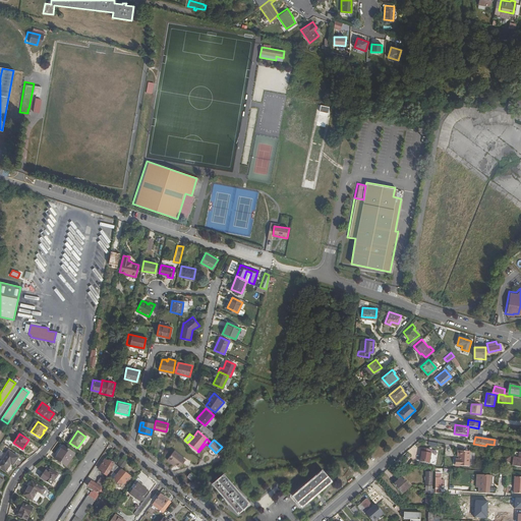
[(73,454),(63,447),(55,459),(65,466),(73,454)]
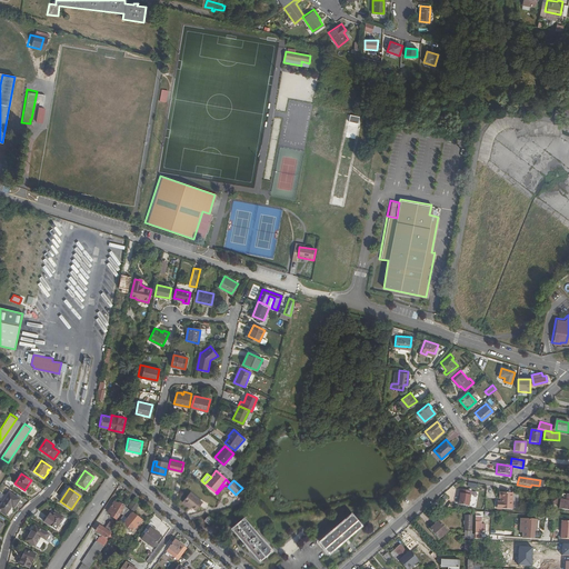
[(459,499),(459,506),(469,507),(470,490),(459,489),(458,493),(460,493),(459,499)]
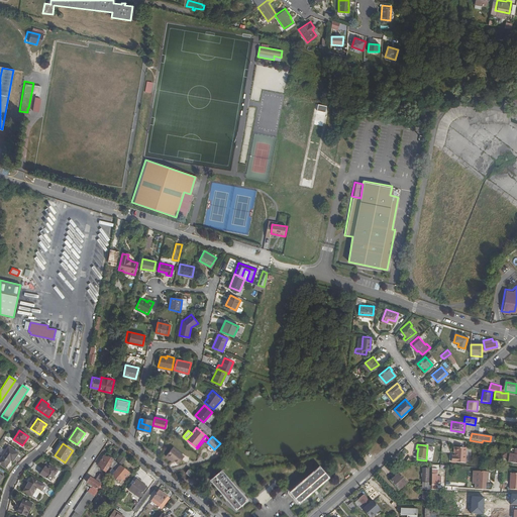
[(174,445),(173,446),(184,456),(185,455),(174,445)]
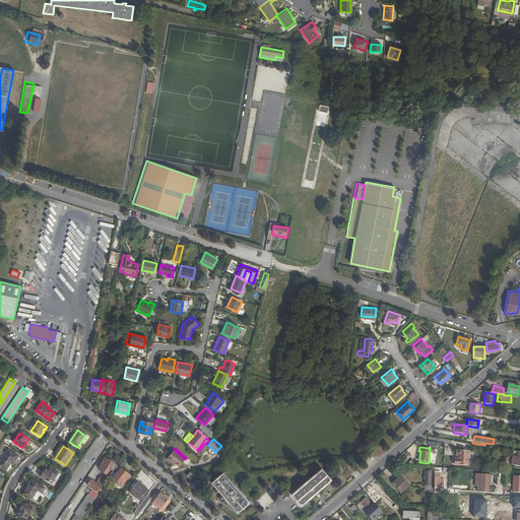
[(174,449),(167,458),(172,462),(173,460),(175,462),(180,466),(185,459),(174,449)]
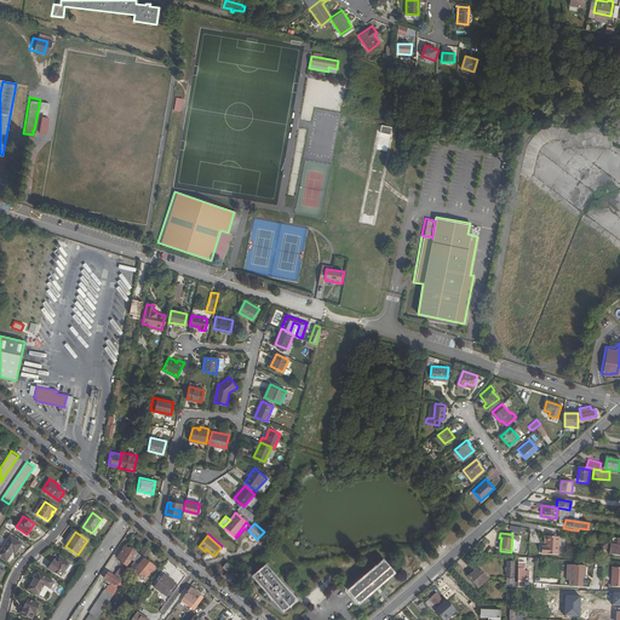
[(10,537),(0,550),(0,556),(5,560),(11,551),(13,552),(19,543),(10,537)]
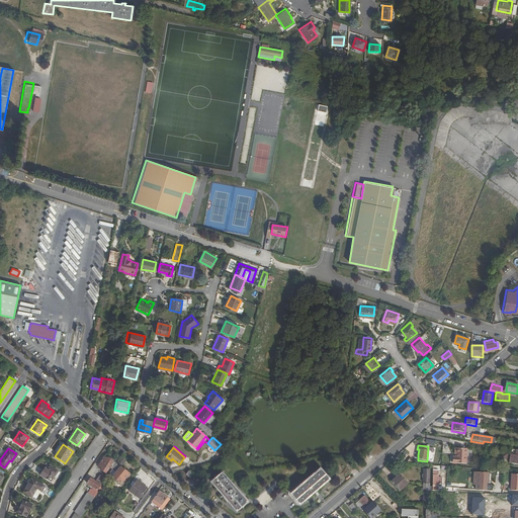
[(454,458),(454,463),(466,464),(467,449),(455,448),(455,455),(456,455),(456,458),(454,458)]
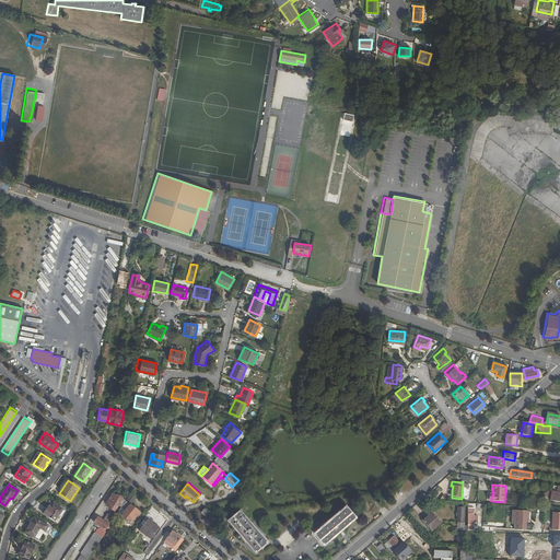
[(119,502),(123,504),(125,500),(126,499),(123,497),(123,498),(117,494),(118,494),(116,492),(115,494),(113,493),(107,500),(109,502),(108,504),(111,505),(112,504),(116,508),(119,502)]
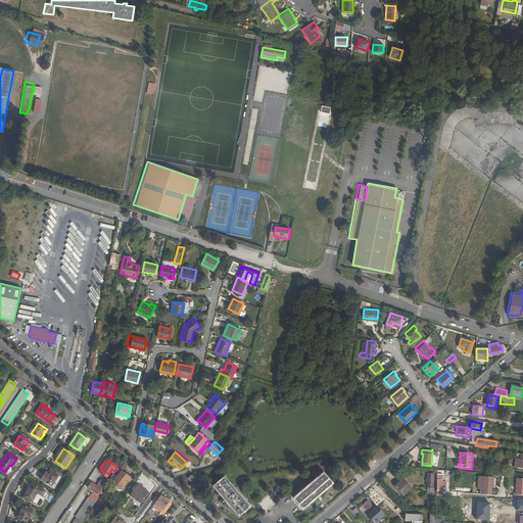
[(117,466),(116,467),(122,471),(127,463),(123,460),(117,466)]
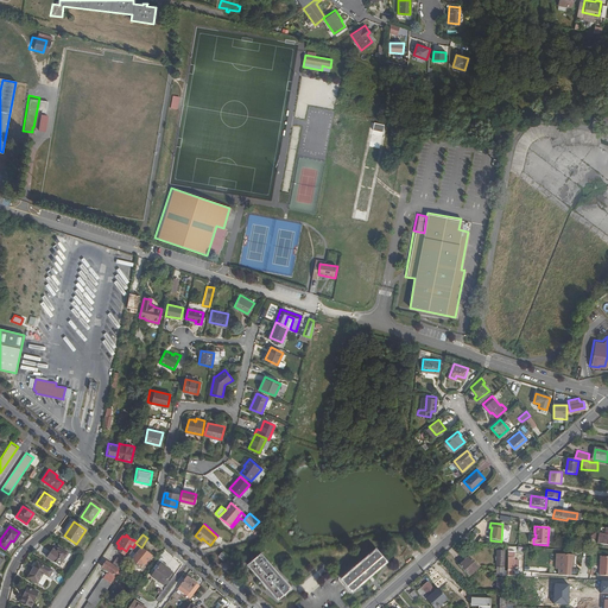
[(141,548),(135,543),(133,548),(131,550),(135,553),(130,561),(140,569),(151,556),(141,548)]
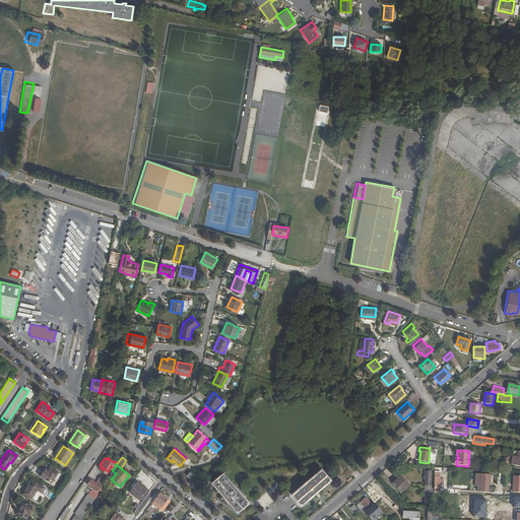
[(45,478),(51,483),(58,473),(49,467),(46,472),(48,474),(45,478)]
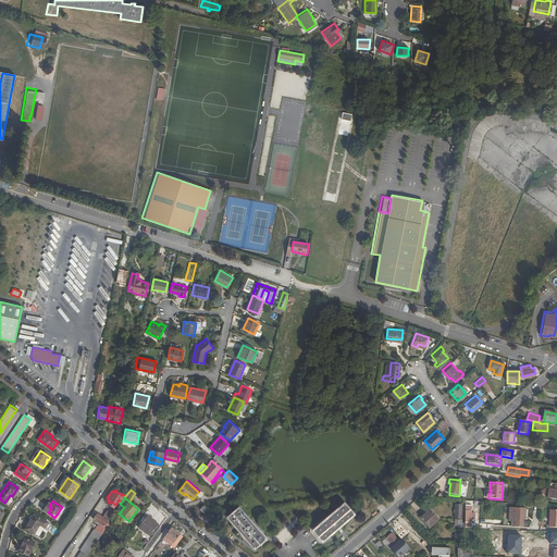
[(321,542),(355,514),(345,503),(312,531),(321,542)]
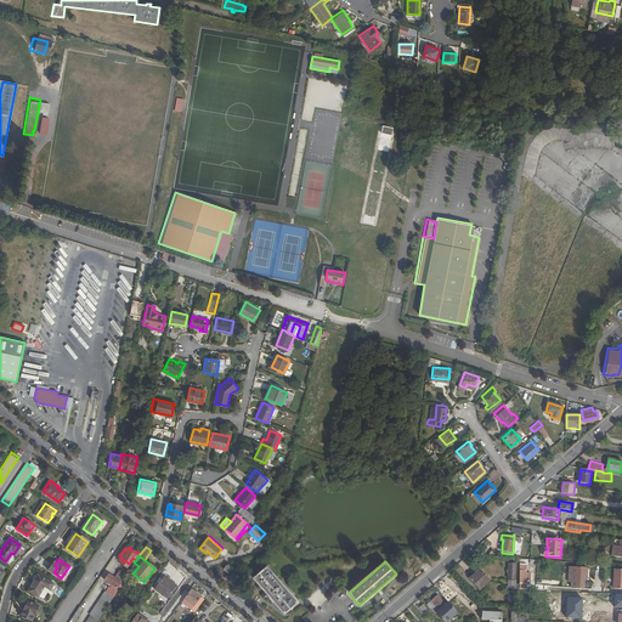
[(297,601),(266,565),(253,575),(284,612),(297,601)]
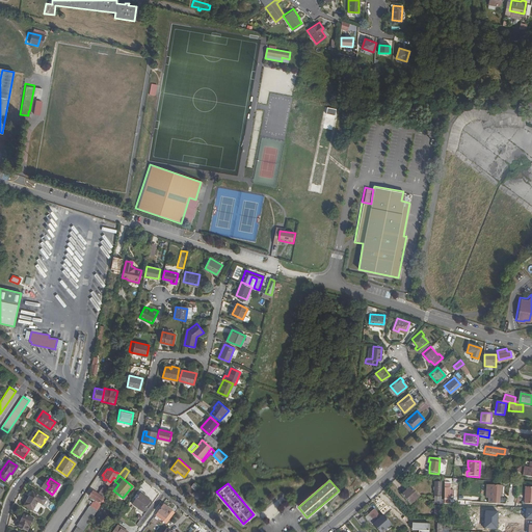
[(96,500),(100,503),(106,495),(109,489),(104,486),(103,488),(102,487),(98,494),(92,490),(88,496),(96,500)]
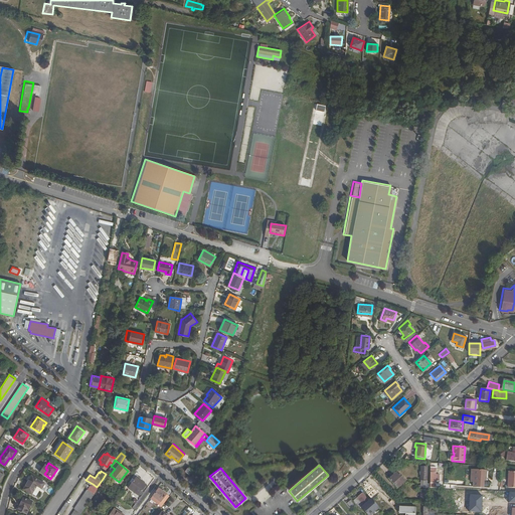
[(487,472),(472,472),(472,483),(474,483),(474,488),(486,489),(487,472)]
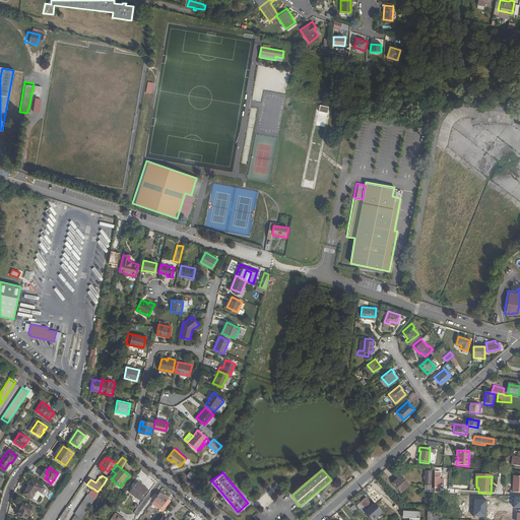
[(393,484),(401,495),(410,486),(402,477),(393,484)]
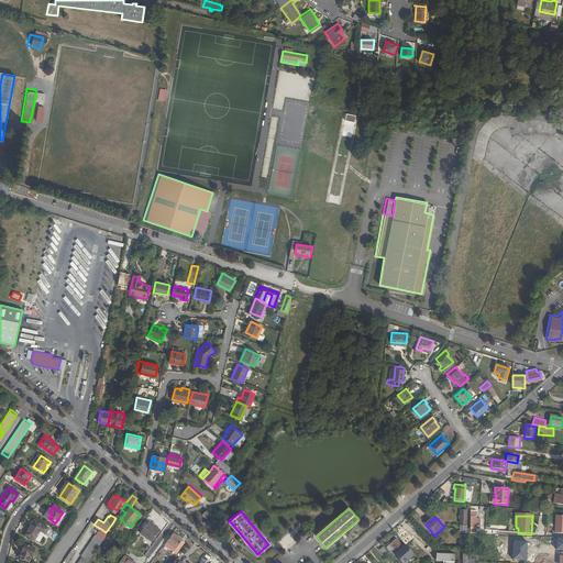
[(34,520),(26,533),(34,539),(35,538),(40,541),(45,533),(47,529),(34,520)]
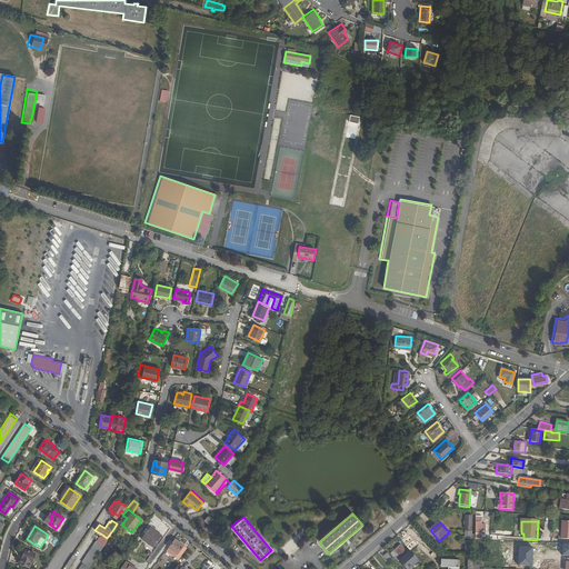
[(161,536),(150,528),(141,539),(153,547),(161,536)]
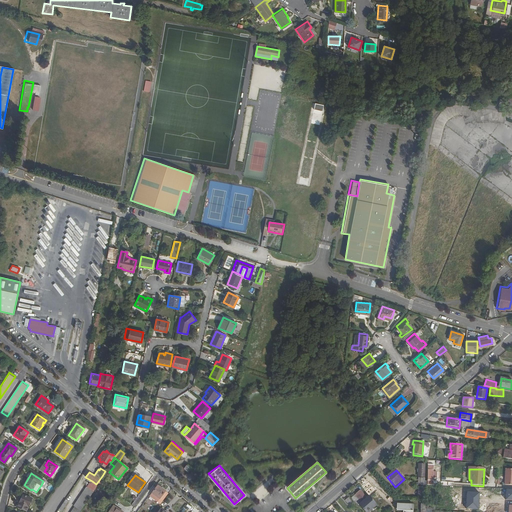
[(92,481),(87,488),(93,492),(98,485),(96,484),(92,481)]
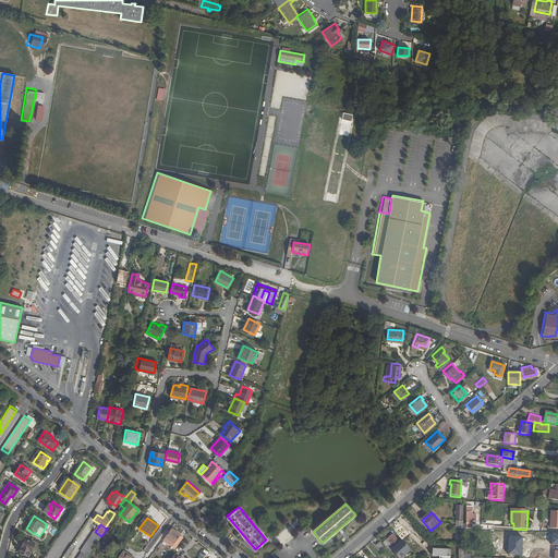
[(172,543),(179,535),(171,529),(165,536),(172,543)]
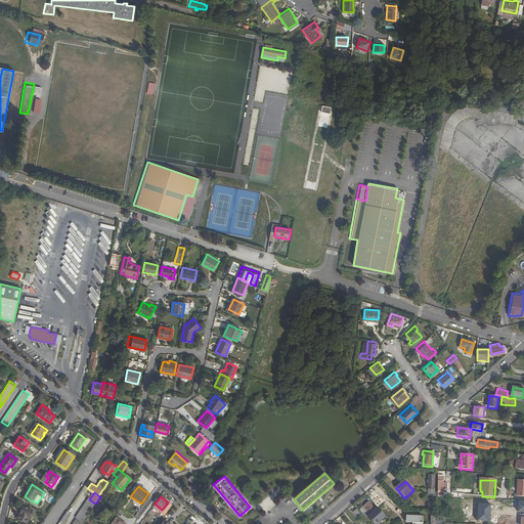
[(73,523),(81,523),(95,504),(89,499),(88,498),(75,518),(76,519),(73,523)]
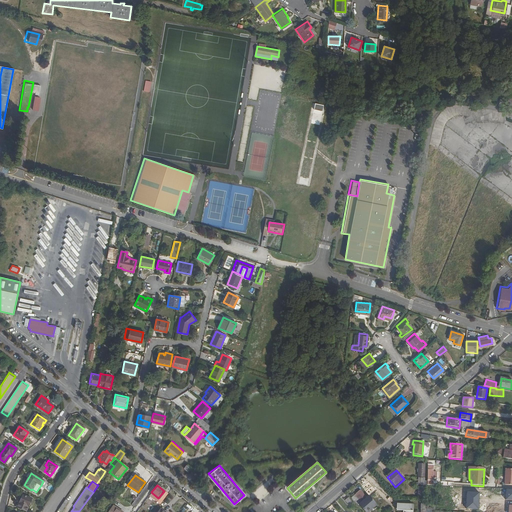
[(355,507),(366,497),(361,491),(350,501),(353,504),(355,507)]
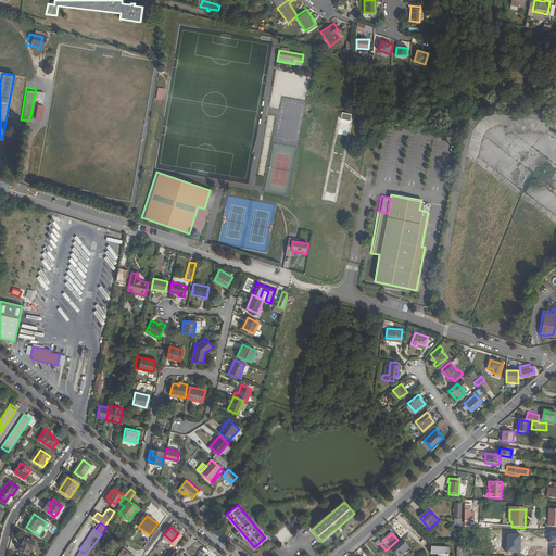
[(172,541),(164,534),(162,538),(169,544),(172,541)]
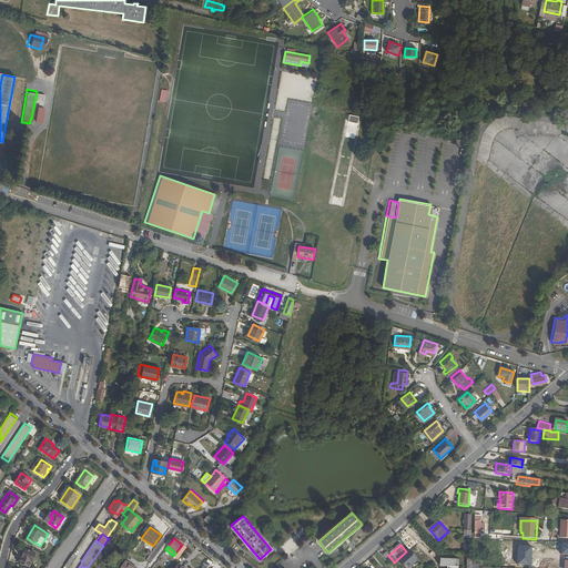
[(29,567),(34,554),(24,549),(21,558),(20,558),(18,564),(29,567)]
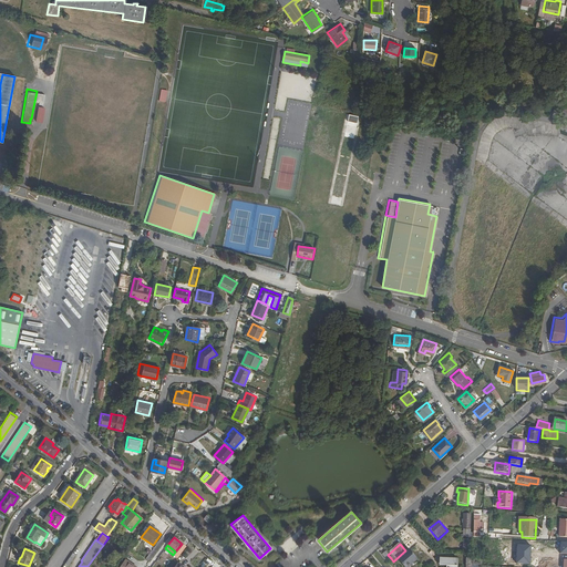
[(403,566),(406,566),(418,559),(409,549),(398,559),(403,566)]
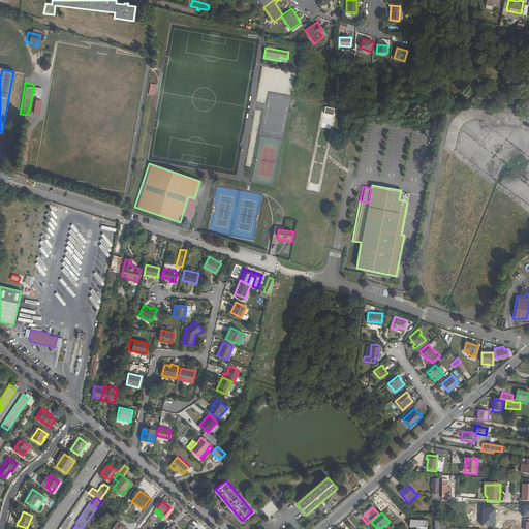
[(67,516),(61,526),(63,528),(70,518),(67,516)]
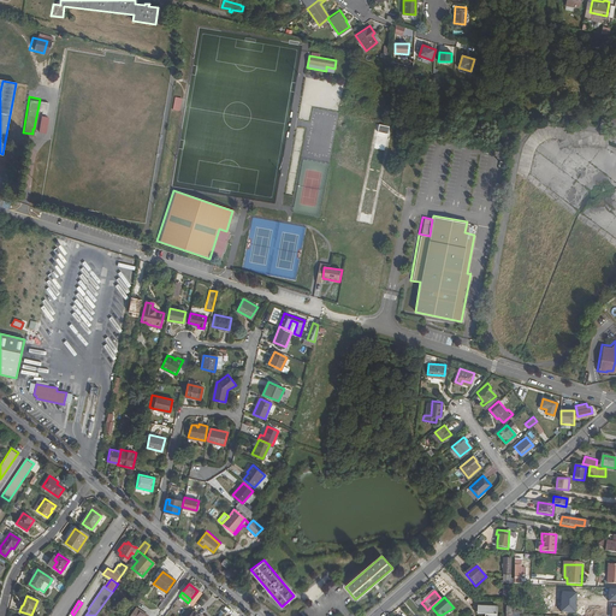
[(421,611),(425,606),(421,603),(419,600),(415,604),(421,611)]
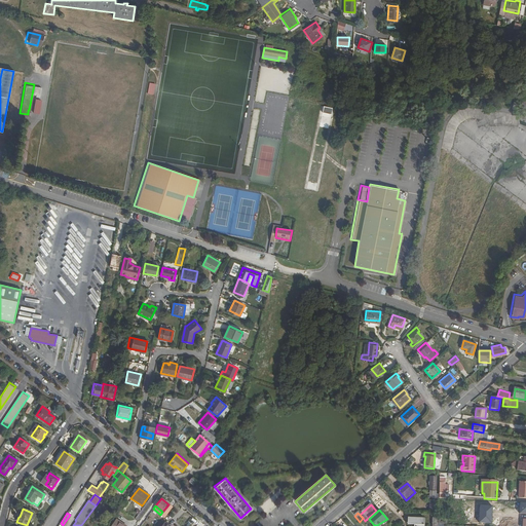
[(448,516),(440,515),(440,524),(446,524),(447,520),(448,520),(448,516)]
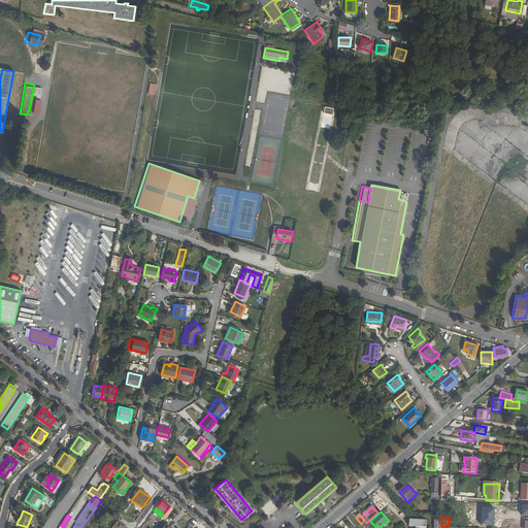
[(444,527),(444,526),(439,526),(439,519),(434,519),(433,527),(444,527)]
